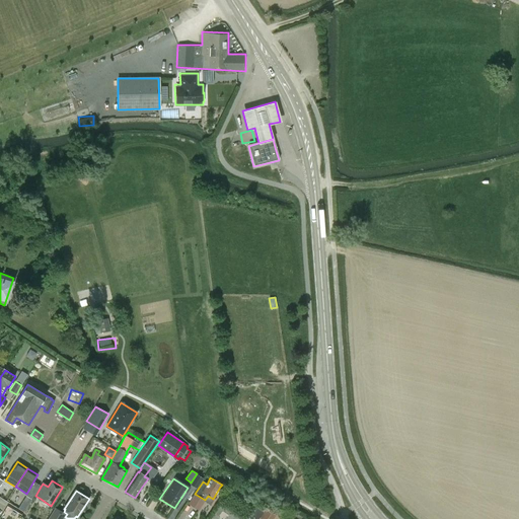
[(199,511),(205,501),(205,500),(195,494),(194,494),(188,504),(199,511)]
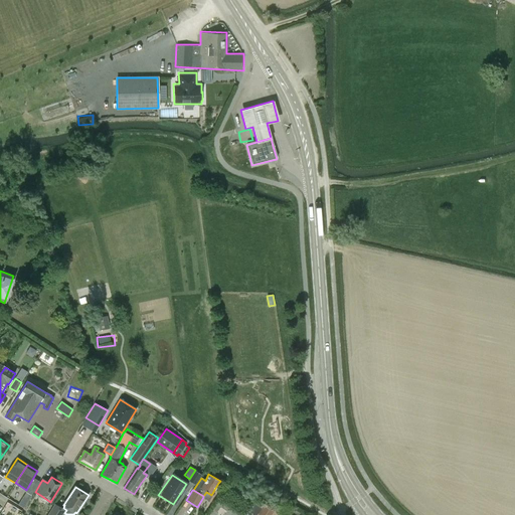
[(26,492),(18,504),(23,508),(31,496),(26,492)]
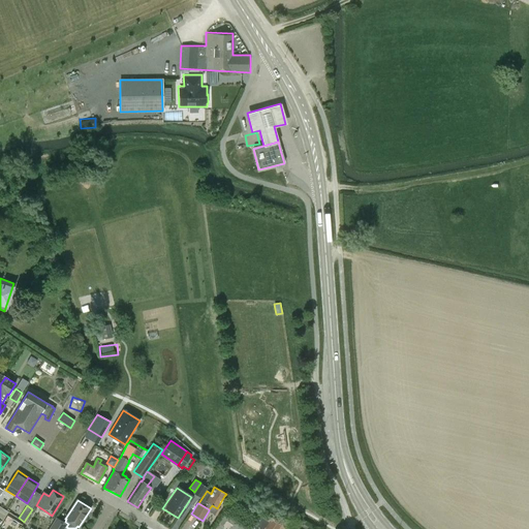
[(278,528),(282,523),(272,517),(270,522),(260,516),(257,520),(258,521),(256,525),(255,524),(252,528),(278,528)]
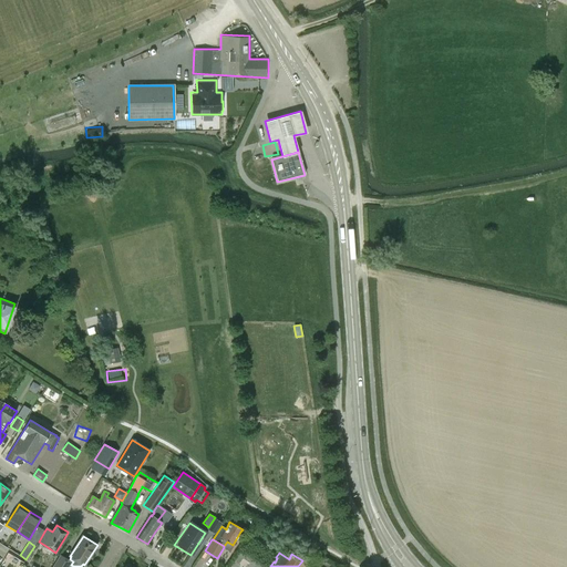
[(69,566),(72,562),(60,555),(52,566),(69,566)]
